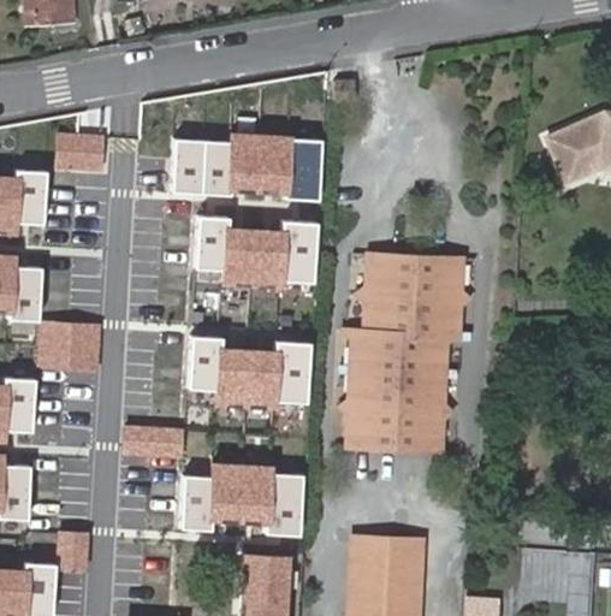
[(31,0),(34,23),(78,19),(76,0),(31,0)]
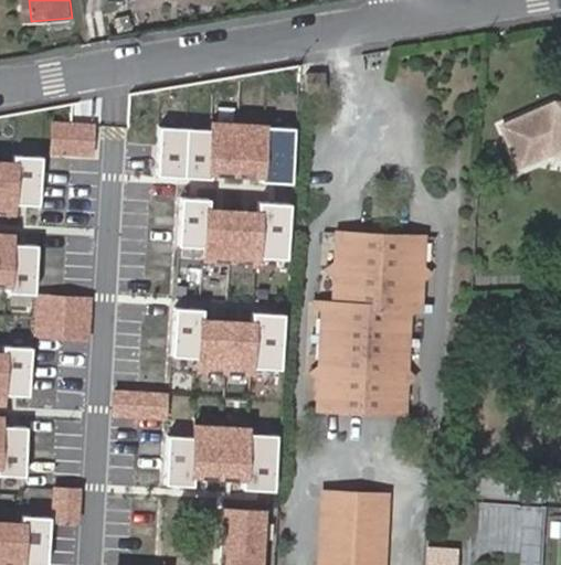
[(560,103),(508,127),(526,166),(557,152),(560,152),(560,103)]
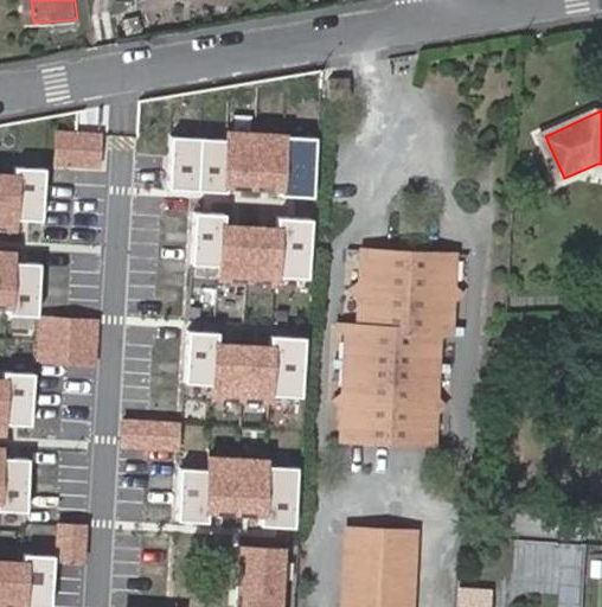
[(103,166),(104,135),(61,132),(58,163),(103,166)]
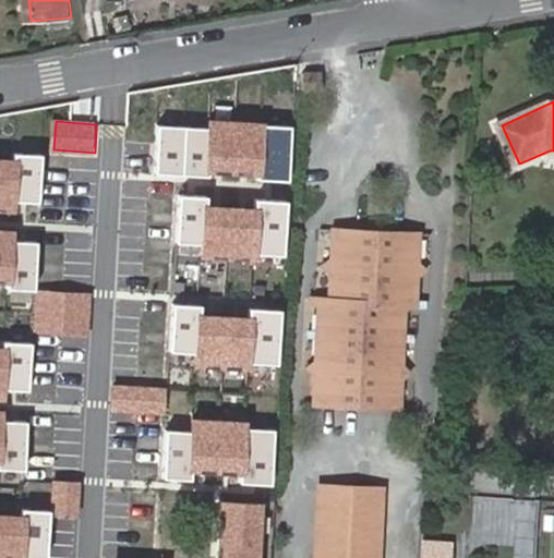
[(291,180),(293,125),(212,121),(212,128),(160,125),(158,172),(211,176),(212,169),(260,172),(260,178),(291,180)]
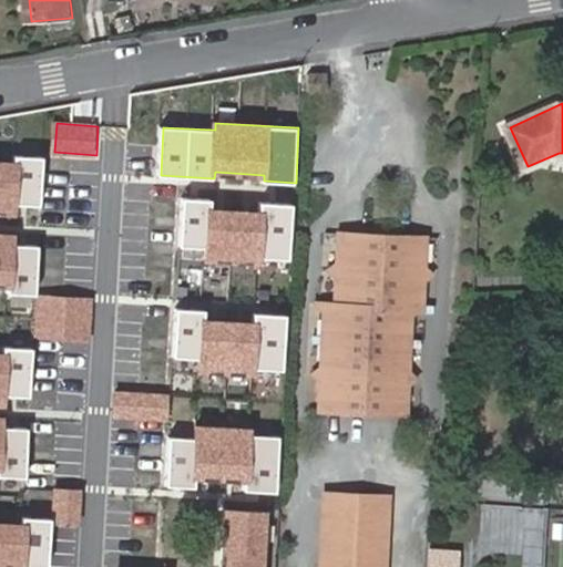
[(0,212),(17,213),(17,204),(42,206),(45,157),(20,156),(19,164),(0,163),(0,212)]
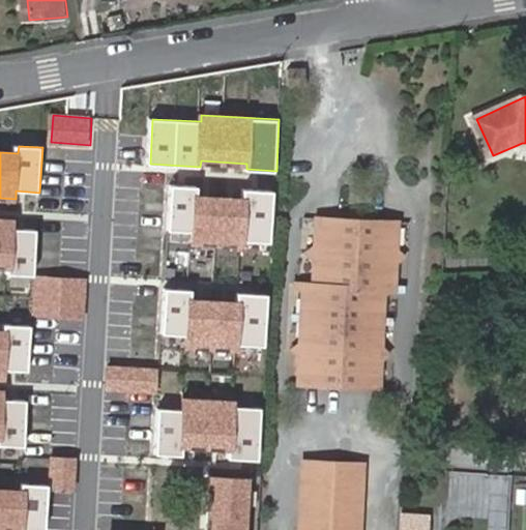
[(272,242),(275,190),(245,188),(244,199),(199,197),(199,186),(173,185),(171,230),(195,231),(194,241),(244,244),(244,240),(272,242)]
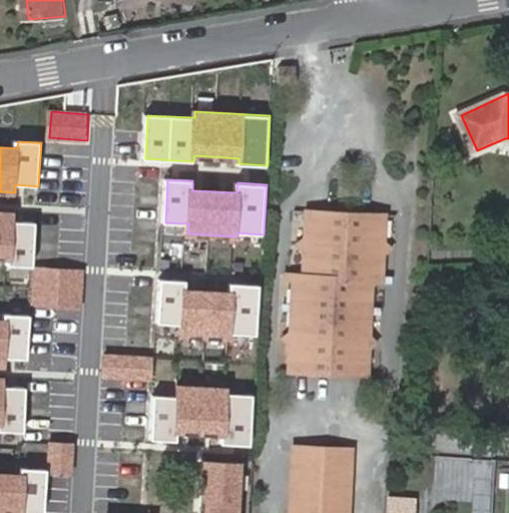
[(311,373),(319,211),(310,211),(308,274),(298,274),(294,373),(311,373)]
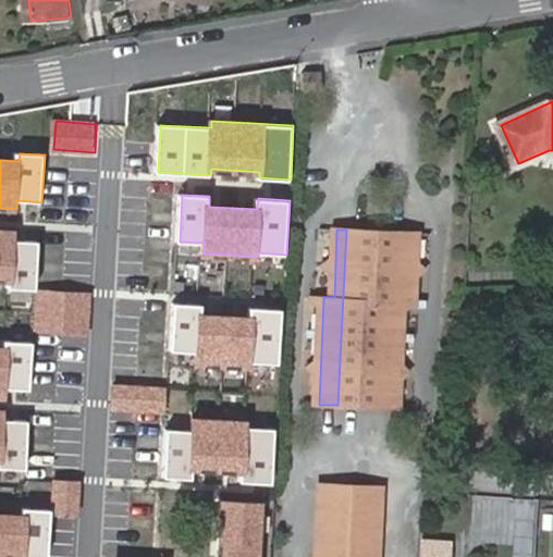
[(422,234),(346,230),(338,405),(403,408),(408,304),(419,304),(422,234)]
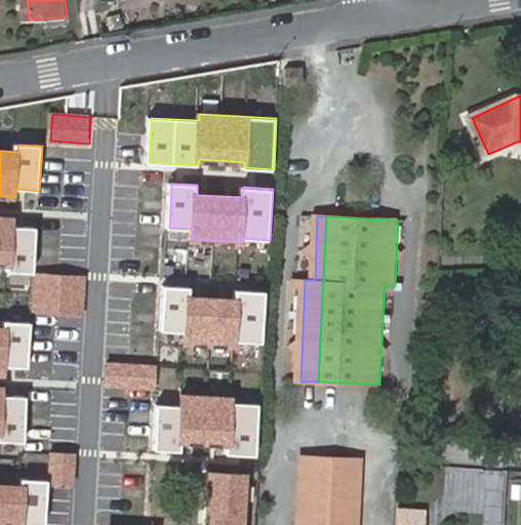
[(0,263),(12,264),(11,272),(35,273),(38,228),(14,227),(14,218),(0,217),(0,263)]
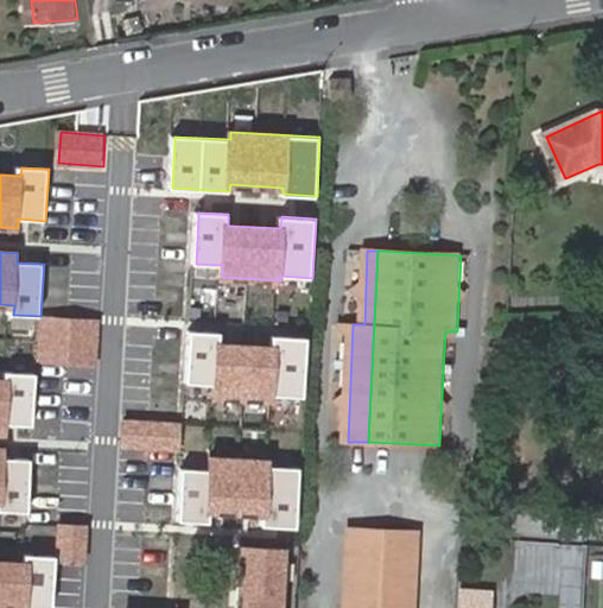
[(57,342),(59,318),(45,317),(44,341),(57,342)]
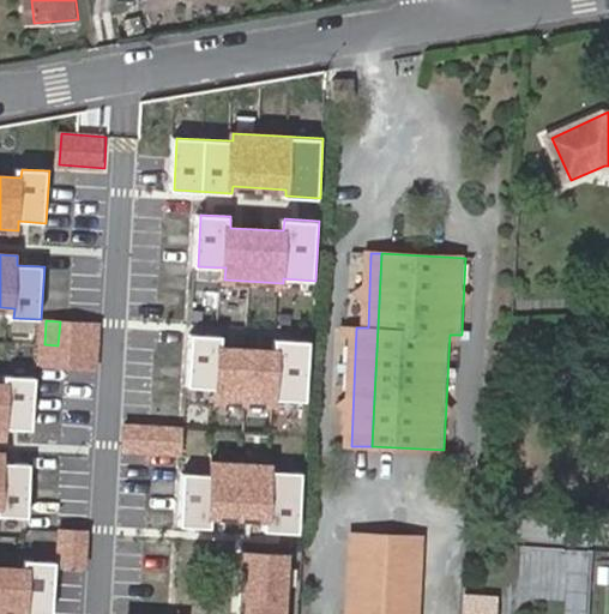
[(101,369),(103,324),(60,321),(58,345),(44,344),(43,367),(101,369)]
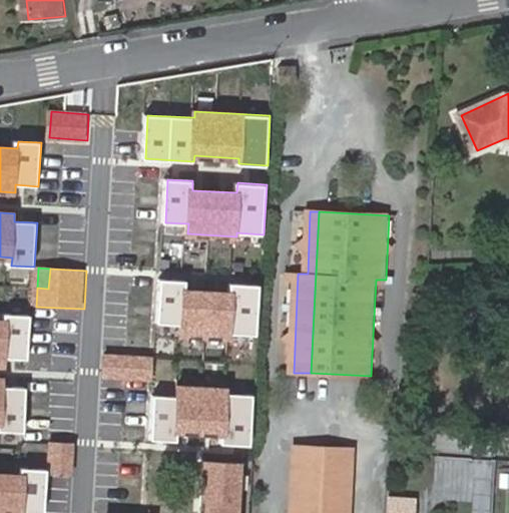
[(258,335),(260,286),(230,284),(229,292),(185,291),(186,281),(162,280),(160,322),(183,324),(182,336),(230,338),(231,334),(258,335)]
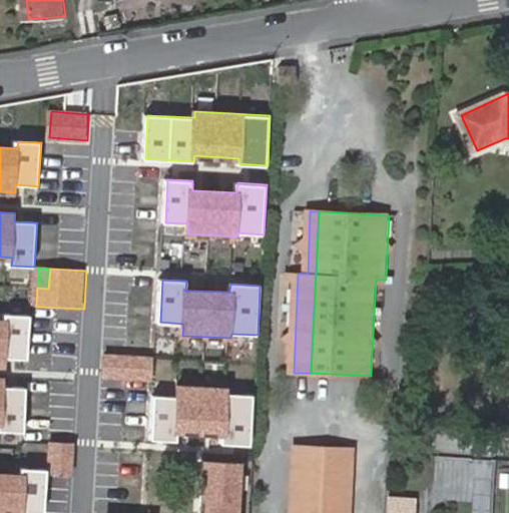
[(0,365),(5,366),(6,358),(29,359),(32,315),(9,314),(8,322),(0,321),(0,365)]
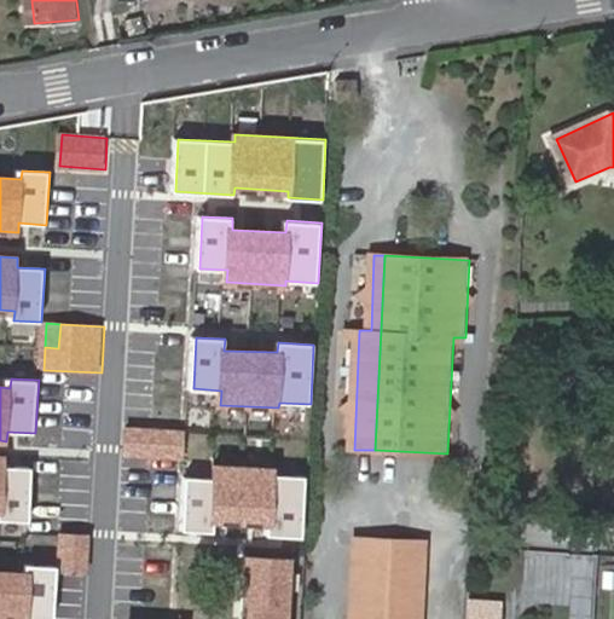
[(190,431),(129,427),(127,457),(187,462),(190,431)]
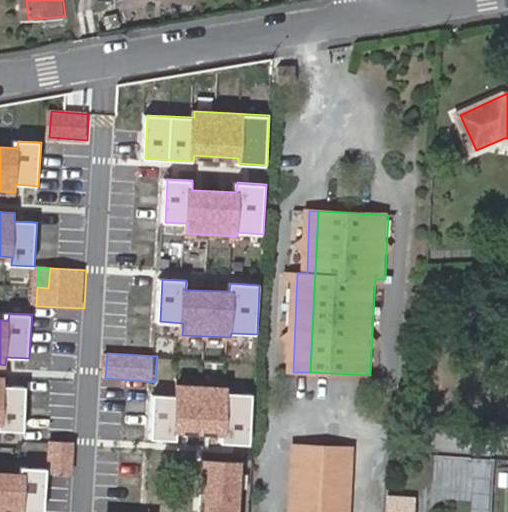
[(0,422),(3,422),(2,430),(26,431),(28,387),(4,386),(5,378),(0,378),(0,422)]
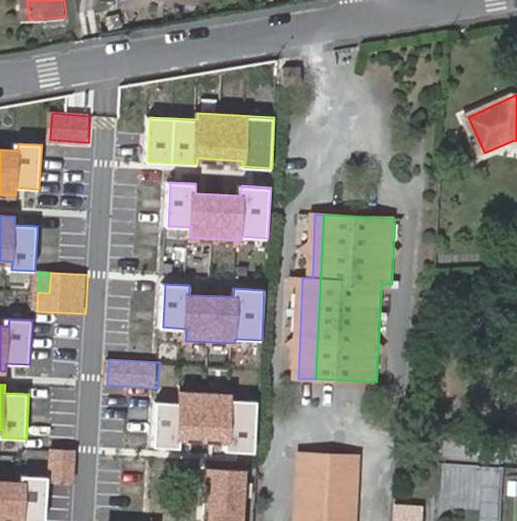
[(255,452),(259,402),(231,400),(232,395),(181,392),(181,402),(157,401),(155,446),(181,448),(182,438),(226,440),(226,450),(255,452)]
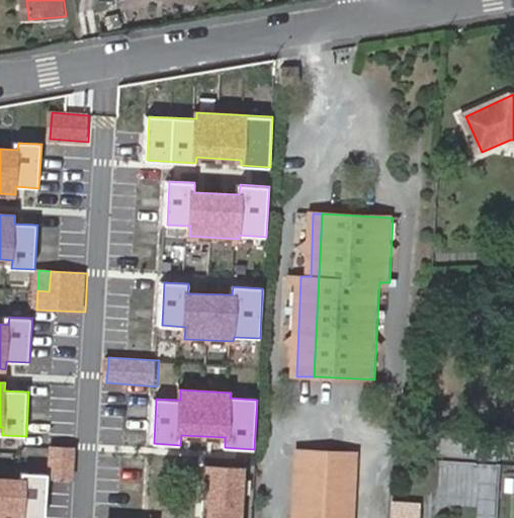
[(76,480),(78,447),(53,446),(51,478),(76,480)]
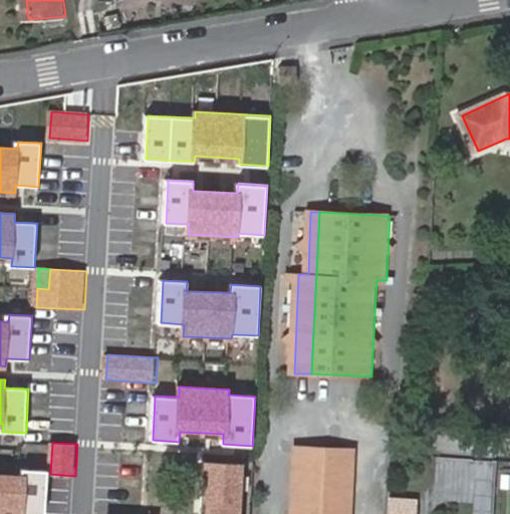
[(289,513),(304,513),(308,448),(292,447),(289,513)]
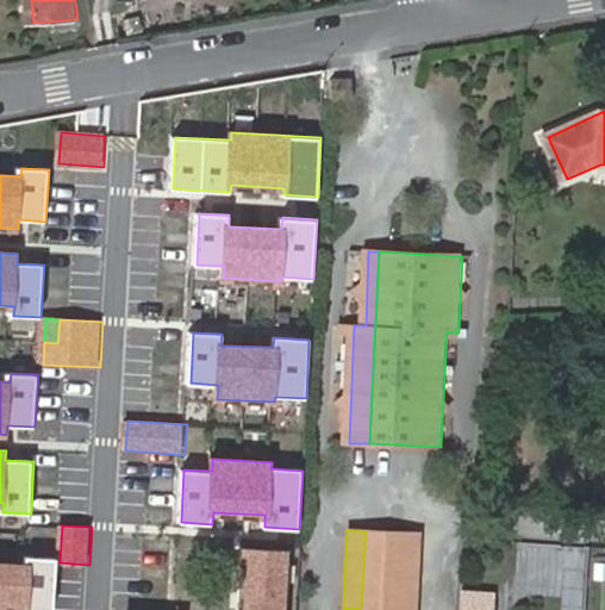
[(366,531),(361,609),(411,609),(416,533),(366,531)]
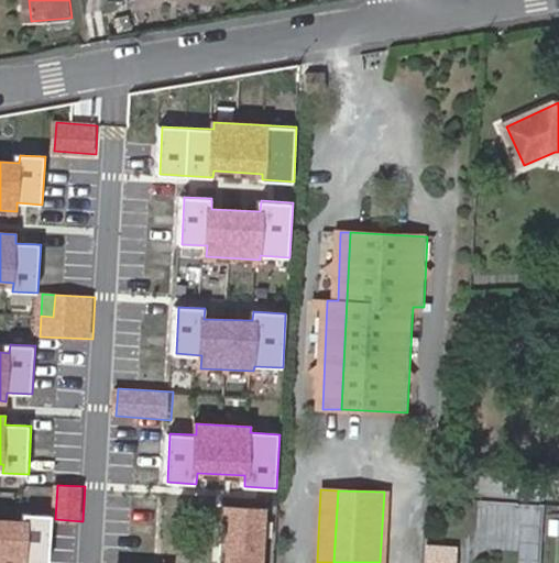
[(262,562),(266,509),(227,507),(223,562),(262,562)]
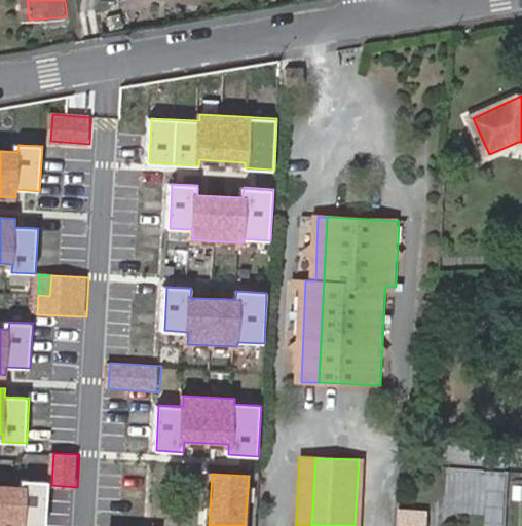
[(0,525),(23,525),(45,525),(46,525),(49,481),(23,480),(23,487),(0,486),(0,525)]
